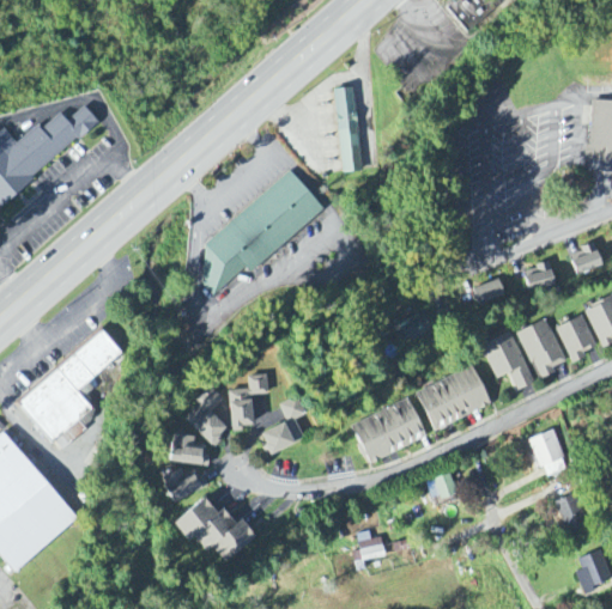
[(452,0),(453,1),(447,6),(467,32),(497,8),(490,0),(452,0)]
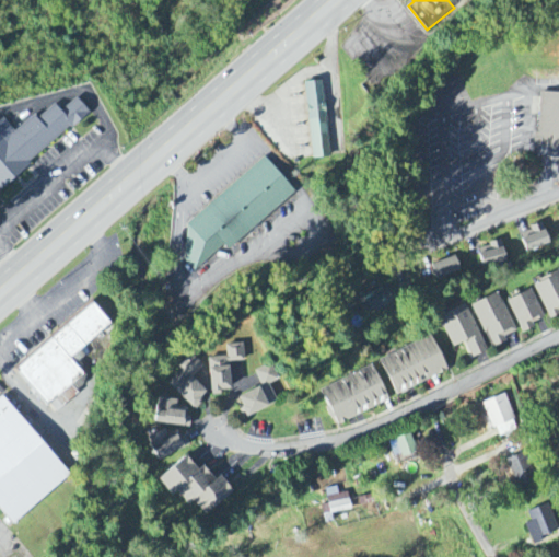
[(313,158),(332,155),(324,78),(305,80),(313,158)]
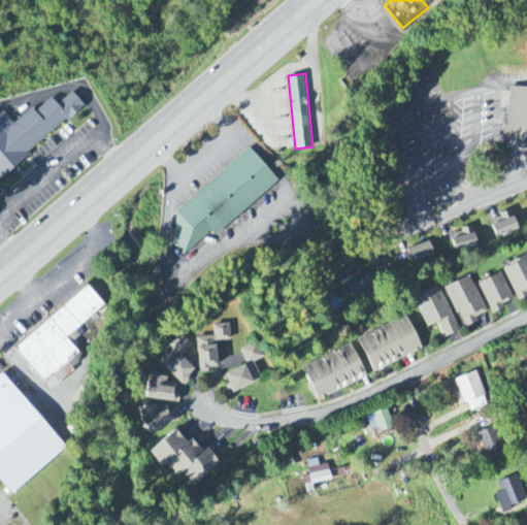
[(526,85),(509,85),(507,136),(526,137),(526,85)]
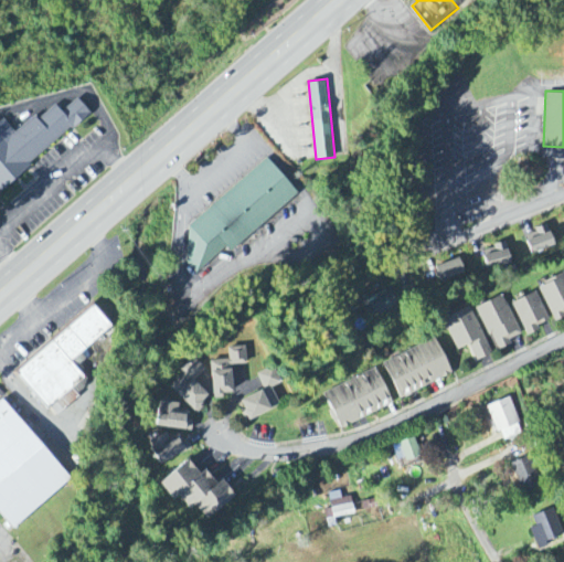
[(0,188),(91,112),(77,97),(62,110),(55,103),(38,118),(34,114),(16,130),(3,117),(0,119),(0,188)]
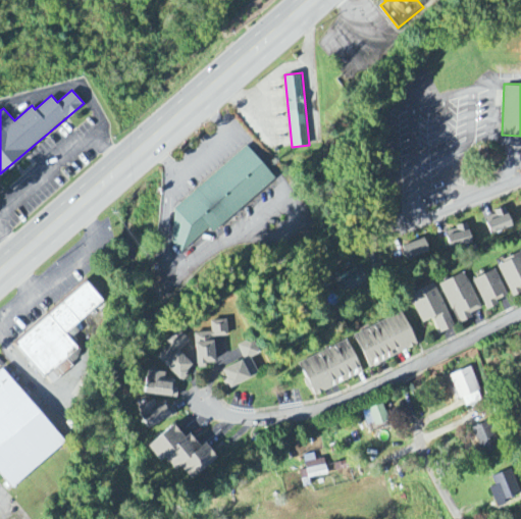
[(213,230),(275,177),(248,145),(168,212),(177,223),(166,234),(181,251),(210,226),(213,230)]
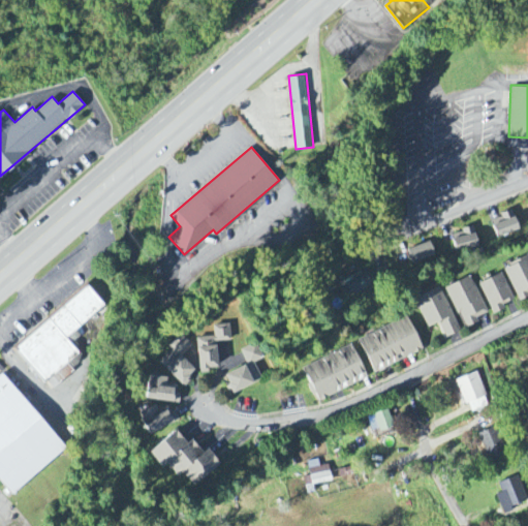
[(495,235),(518,228),(513,210),(490,217),(495,235)]
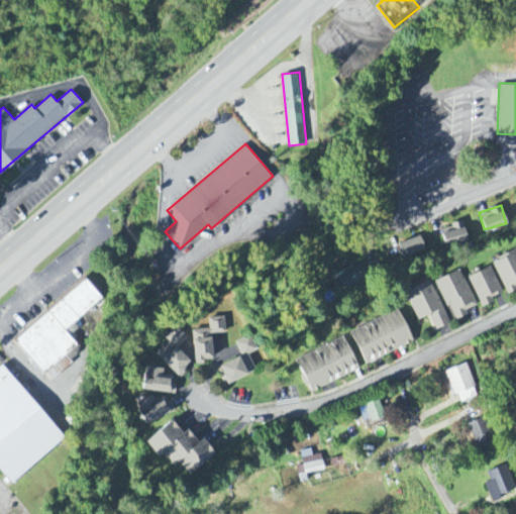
[(440,226),(444,244),(467,238),(462,221),(440,226)]
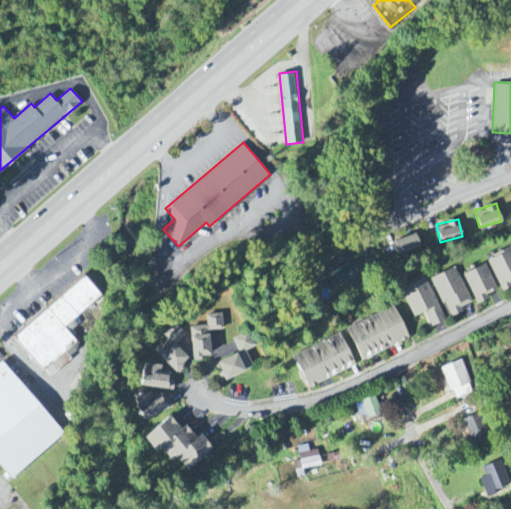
[(381,235),(389,258),(398,254),(390,231),(381,235)]
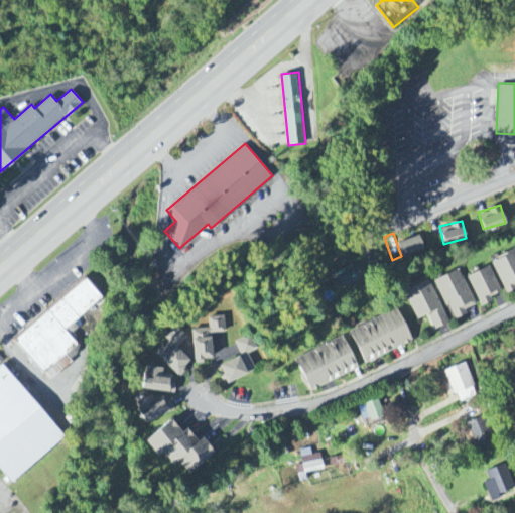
[(403,255),(423,247),(418,234),(397,243),(403,255)]
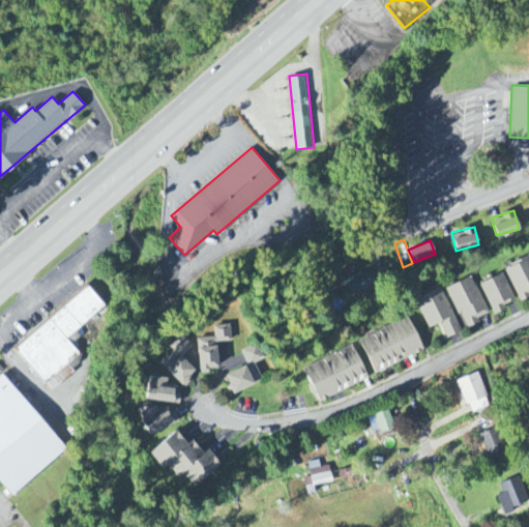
[(528,257),(506,266),(519,299),(528,294),(528,257)]
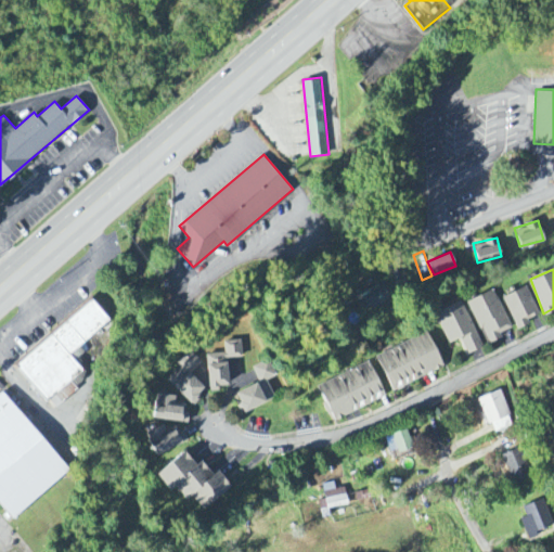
[(361,291),(366,308),(390,300),(385,283),(361,291)]
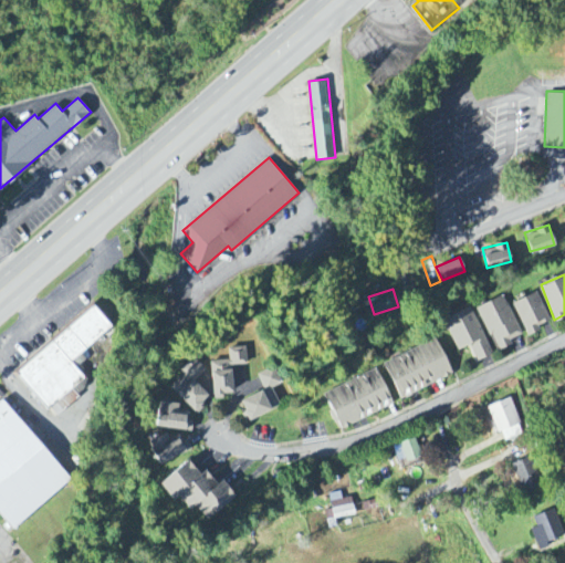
[(526,332),(551,322),(537,291),(513,301),(526,332)]
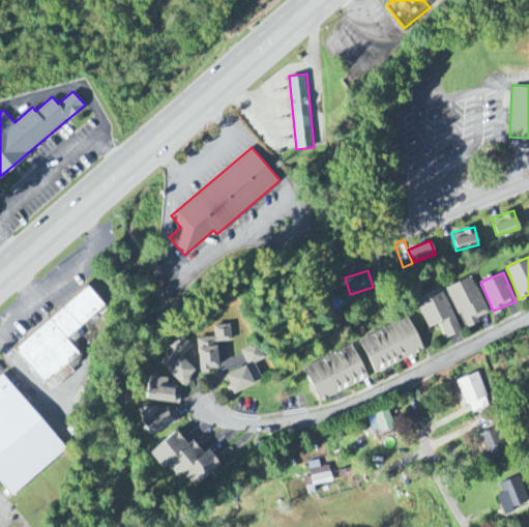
[(465,325),(491,314),(472,274),(447,286),(465,325)]
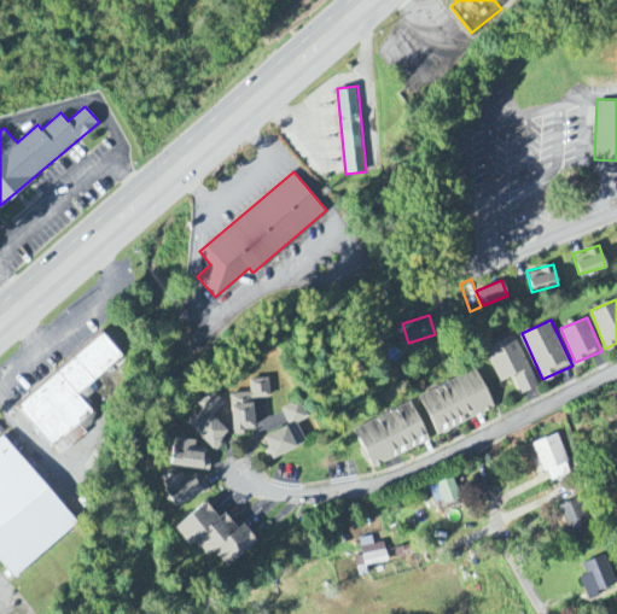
[(79,393),(123,356),(104,332),(17,404),(59,455),(88,432),(80,422),(93,411),(79,393)]
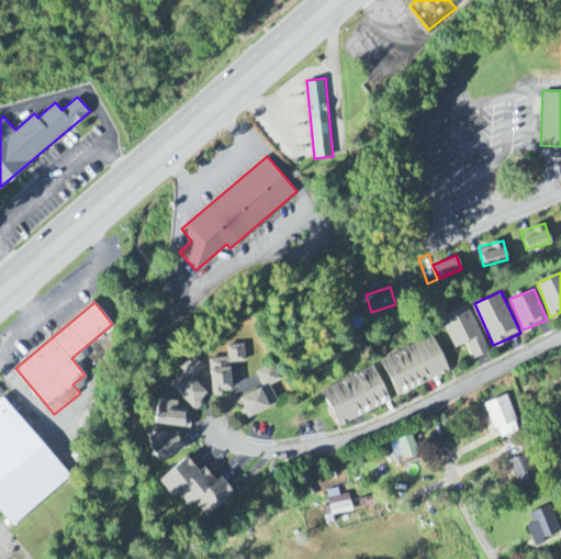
[(491,349),(468,303),(440,316),(456,346),(468,341),(475,357),(491,349)]
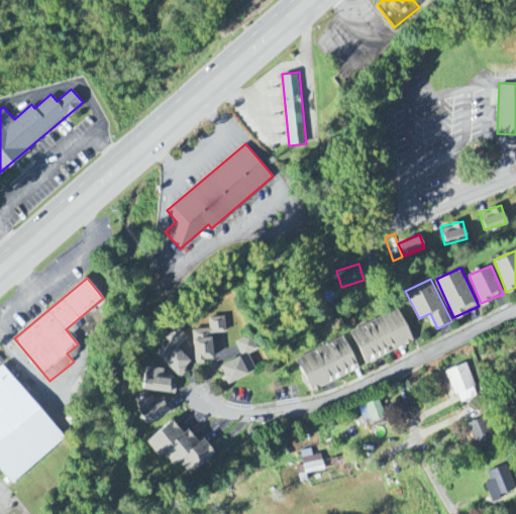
[(413,341),(399,308),(350,330),(365,363),(413,341)]
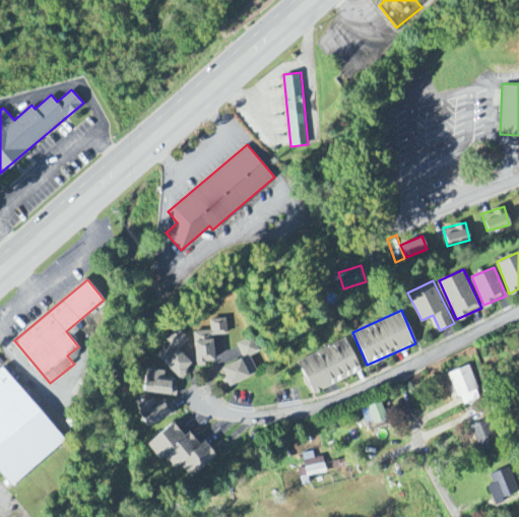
[(213,360),(212,334),(228,333),(226,317),(209,318),(210,329),(193,330),(195,366),(206,365),(205,361),(213,360)]
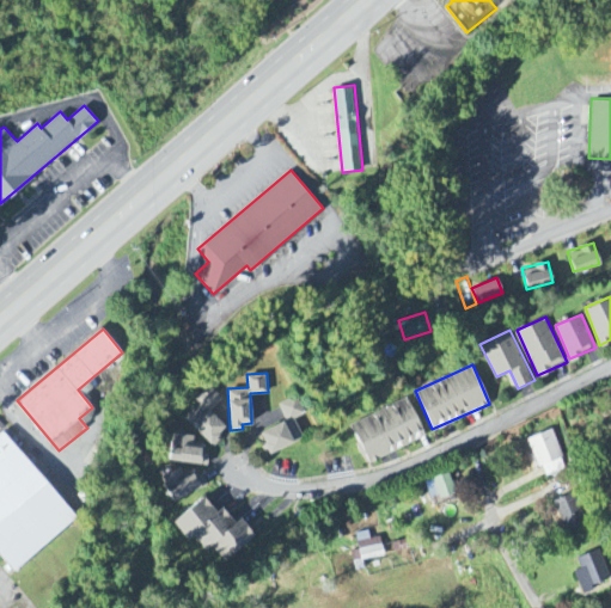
[(179,416),(209,443),(226,427),(209,411),(222,397),(208,385),(179,416)]
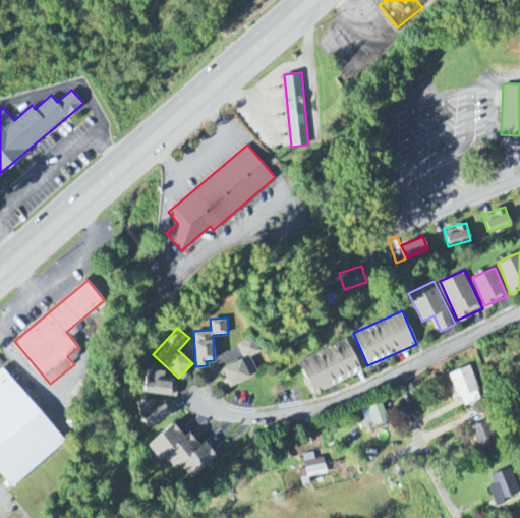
[(220,367),(228,386),(260,372),(251,355),(261,352),(253,336),(238,343),(243,357),(220,367)]
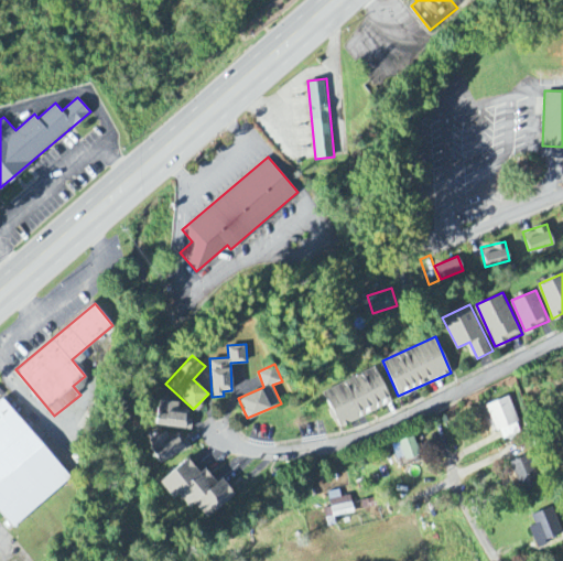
[(391,405),(378,368),(324,388),(338,424),(391,405)]
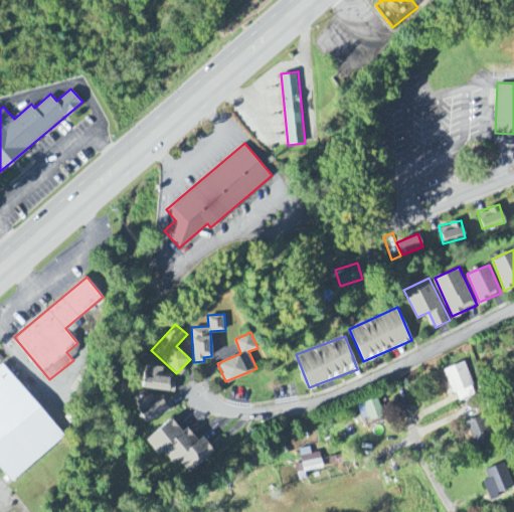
[(458,401),(478,393),(465,360),(445,367),(458,401)]
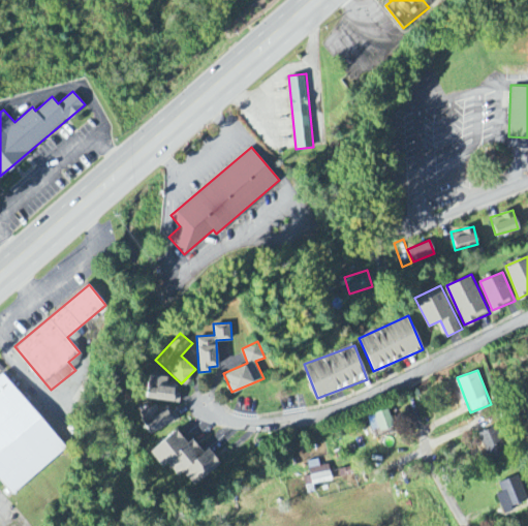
[(65,447),(3,372),(0,373),(0,481),(9,493),(65,447)]
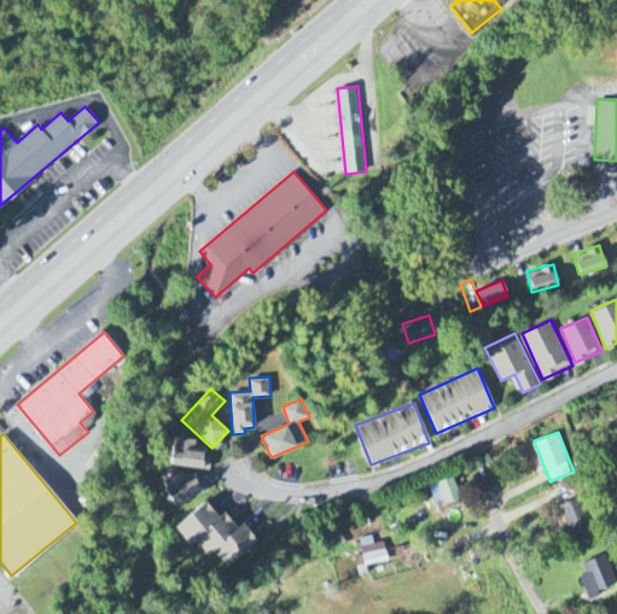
[(196,439),(173,437),(169,463),(208,468),(210,449),(195,446),(196,439)]
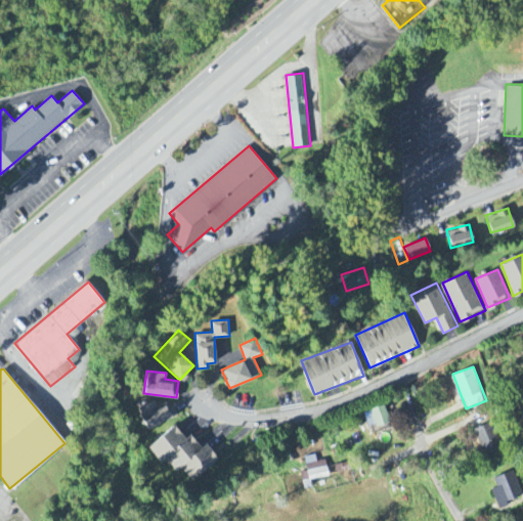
[(145,428),(175,416),(169,399),(156,405),(154,399),(136,406),(145,428)]
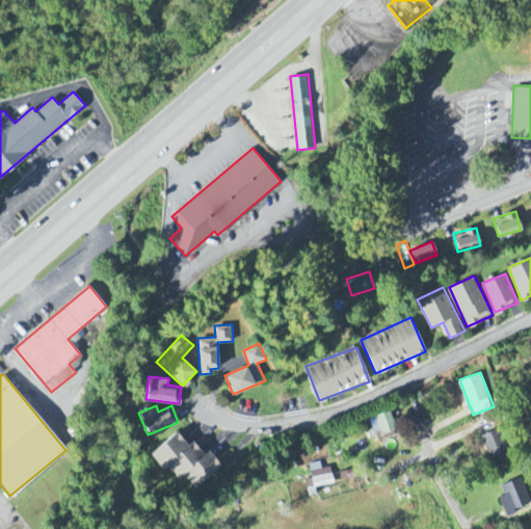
[(381,432),(396,428),(392,411),(377,414),(381,432)]
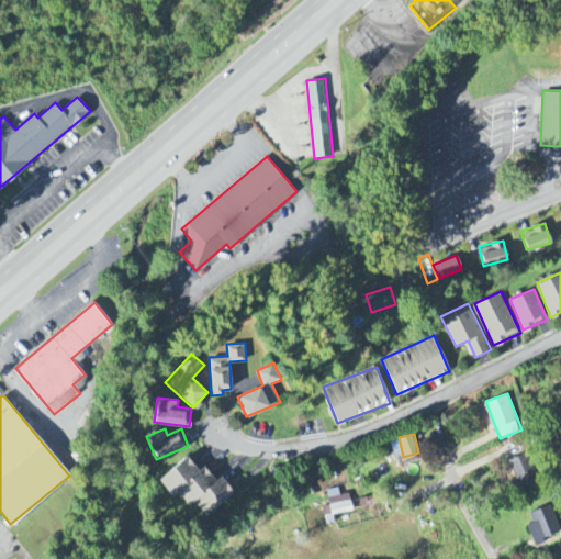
[(509,459),(520,489),(539,481),(528,453),(509,459)]
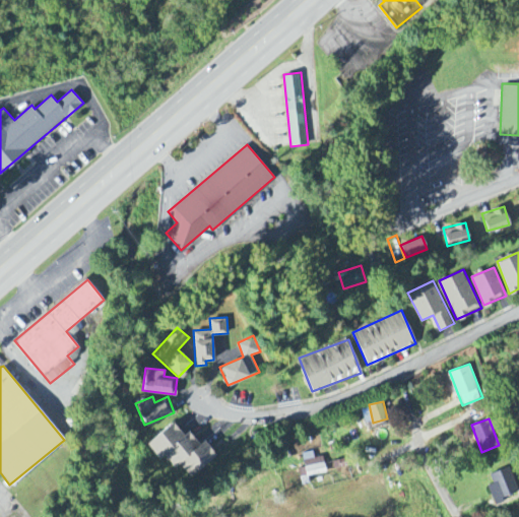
[(144,440),(156,458),(164,453),(172,467),(180,462),(187,474),(215,456),(204,439),(197,443),(189,430),(182,434),(174,422),(144,440)]
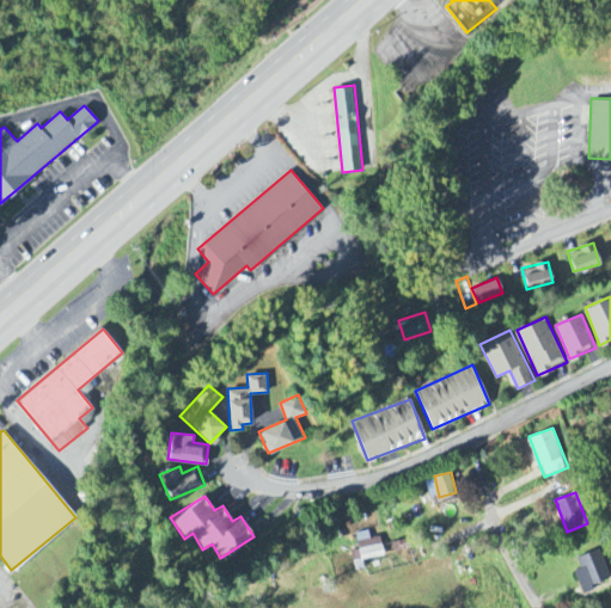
[(356,533),(362,559),(385,554),(380,535),(371,538),(368,529),(356,533)]
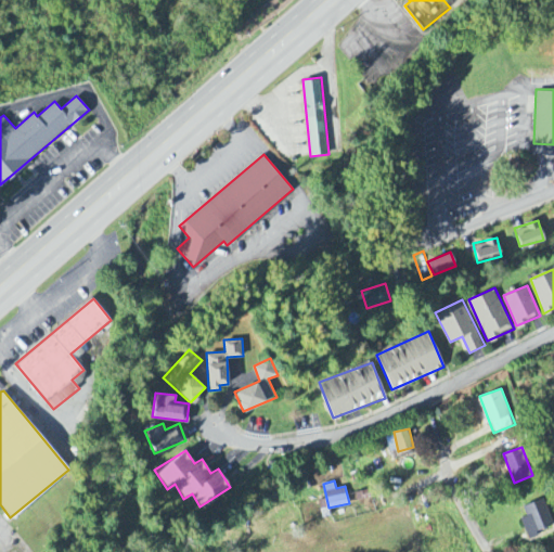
[(528,538),(539,535),(537,529),(553,524),(545,498),(523,504),(526,516),(522,517),(528,538)]
